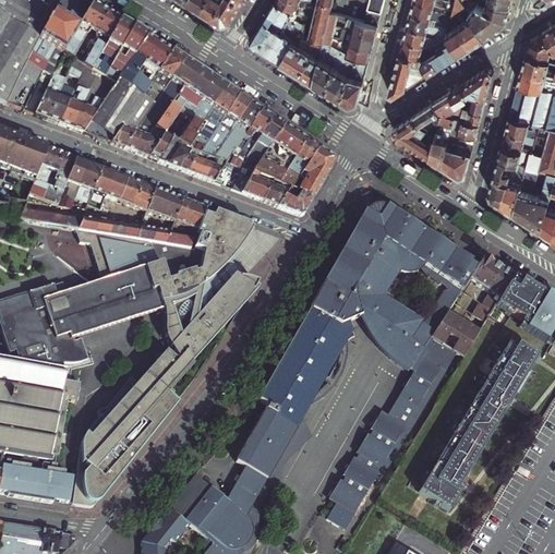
[(32,48),(55,8),(41,0),(0,0),(0,96),(25,106),(36,82),(45,65),(48,57),(32,48)]
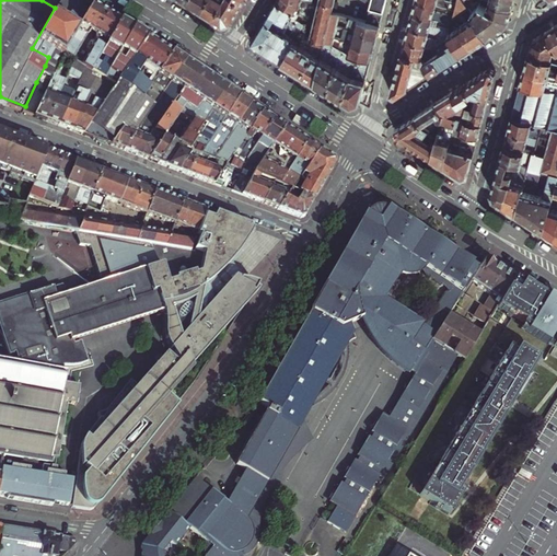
[(93,25),(105,4),(102,2),(97,0),(92,0),(79,22),(78,24),(88,30),(93,25)]
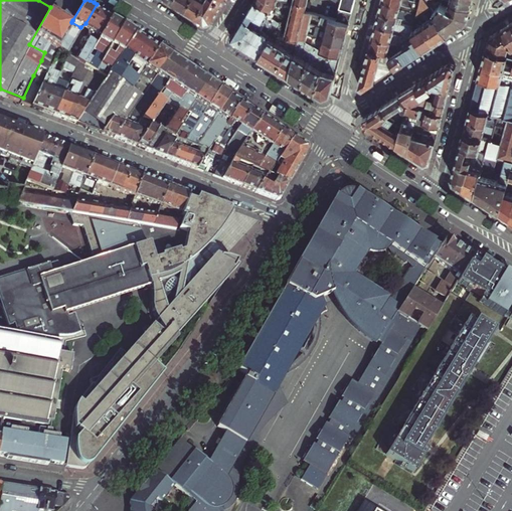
[(200,13),(208,0),(193,0),(189,6),(193,9),(200,13)]
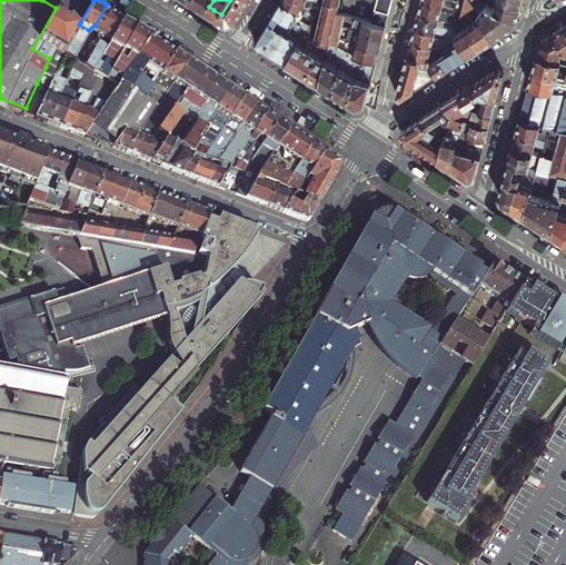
[(230,0),(221,15),(227,18),(231,20),(239,18),(250,0),(230,0)]
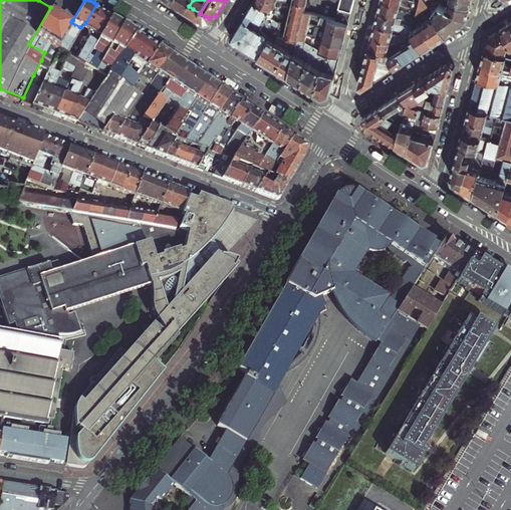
[(276,5),(268,0),(256,0),(254,3),(264,9),(271,14),(274,9),(276,5)]
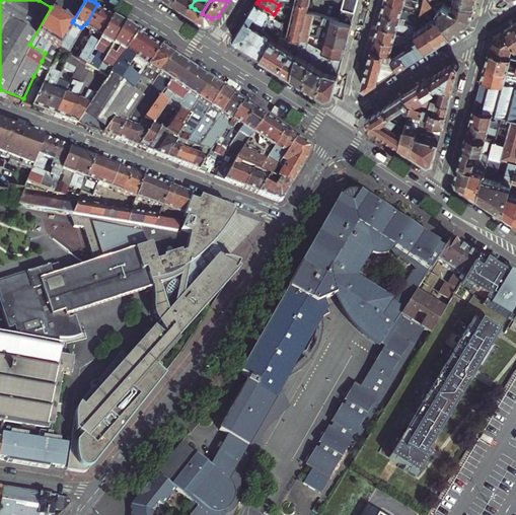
[(347,0),(343,14),(356,17),(360,0),(347,0)]
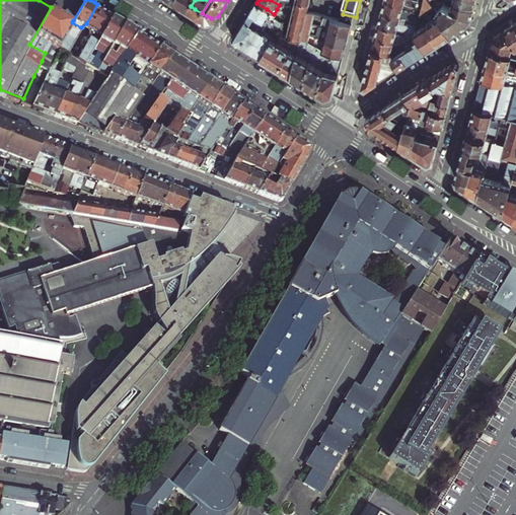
[(386,0),(386,1),(384,7),(404,11),(423,16),(425,10),(425,7),(426,5),(422,3),(420,9),(410,6),(407,6),(409,0),(386,0)]
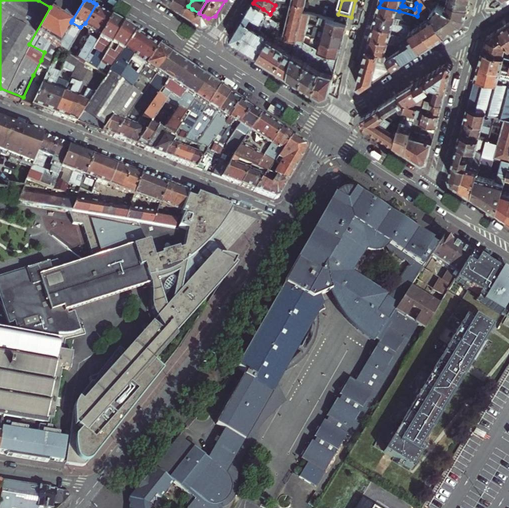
[(421,0),(420,5),(419,7),(419,10),(421,12),(423,11),(422,9),(428,5),(431,11),(433,12),(424,18),(424,19),(436,37),(444,32),(450,29),(435,7),(431,0),(421,0)]
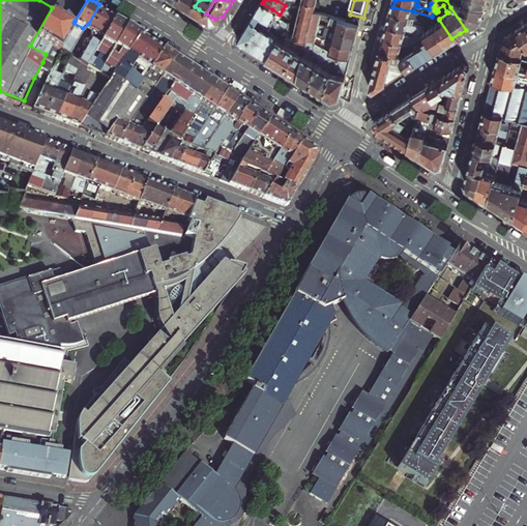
[(489,7),(490,2),(482,0),(461,0),(460,2),(450,7),(466,30),(475,24),(482,20),(487,12),(489,7)]
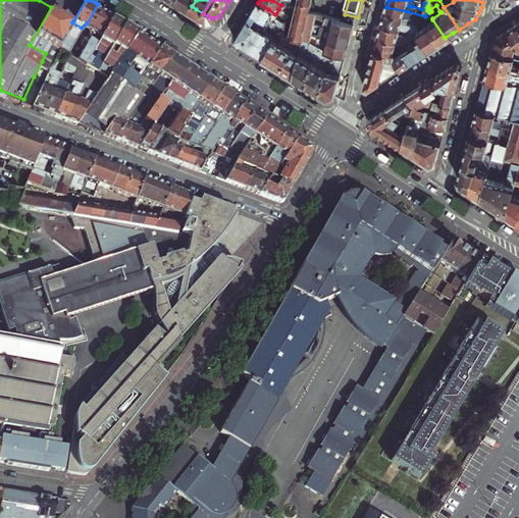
[(268,9),(258,3),(248,19),(239,33),(239,36),(240,36),(248,41),(262,19),(259,17),(263,11),(266,12),(268,9)]
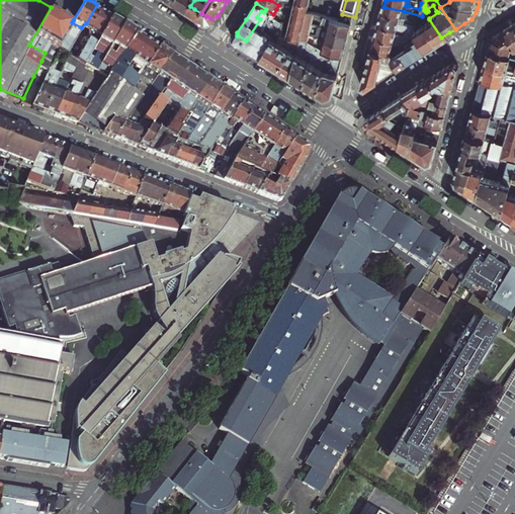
[(99,5),(97,4),(86,23),(88,24),(90,26),(101,6),(99,5)]
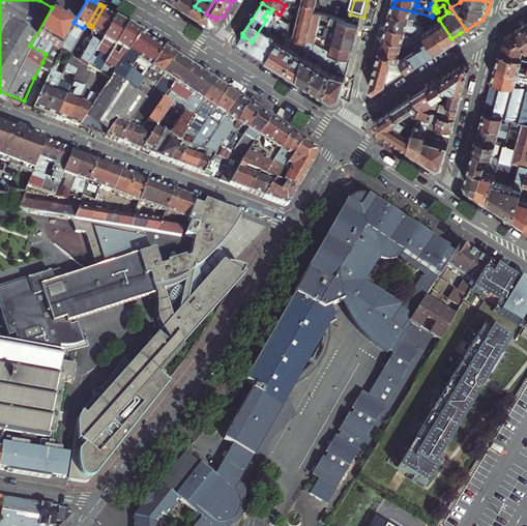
[(320,7),(308,4),(306,8),(305,12),(318,16),(320,7)]
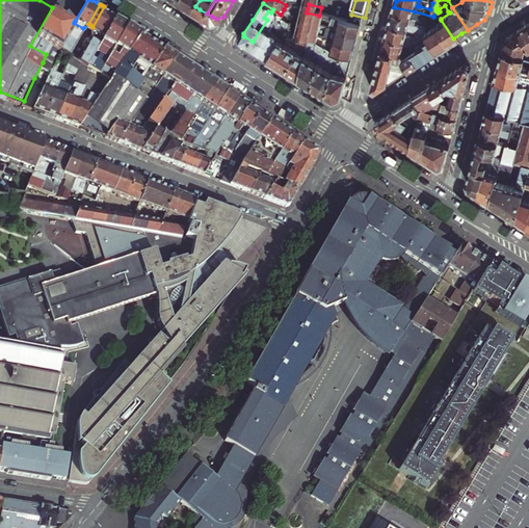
[(112,11),(104,6),(93,27),(91,33),(101,38),(115,14),(112,11)]
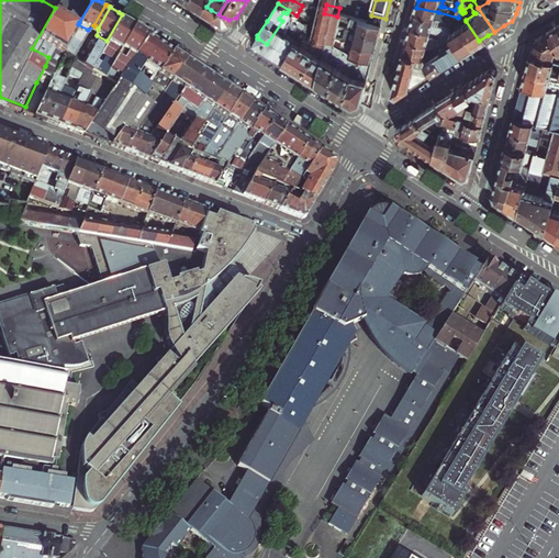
[(334,28),(332,36),(338,40),(341,32),(343,20),(346,9),(339,7),(339,8),(337,17),(334,28)]
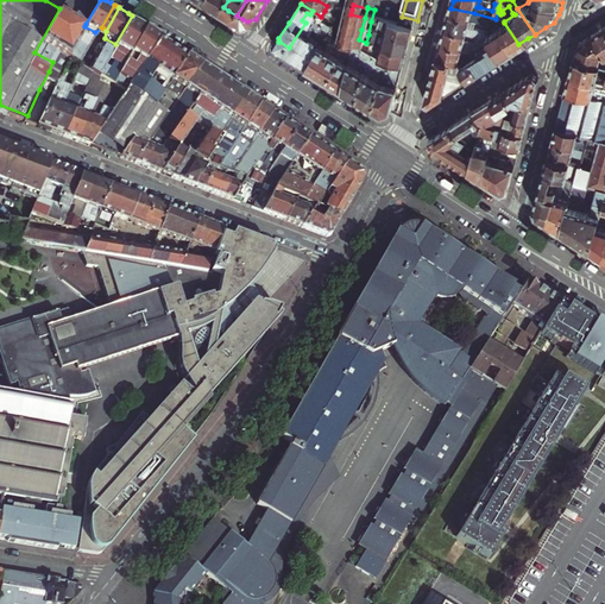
[(71,16),(60,8),(35,52),(52,62),(49,71),(61,76),(64,68),(67,62),(71,54),(69,52),(77,39),(84,26),(86,24),(71,16)]
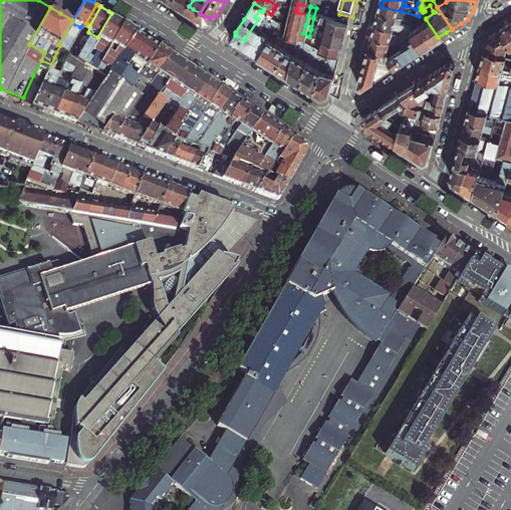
[(378,13),(377,19),(398,24),(412,28),(416,29),(417,25),(417,22),(402,18),(399,19),(401,11),(380,7),(378,13)]
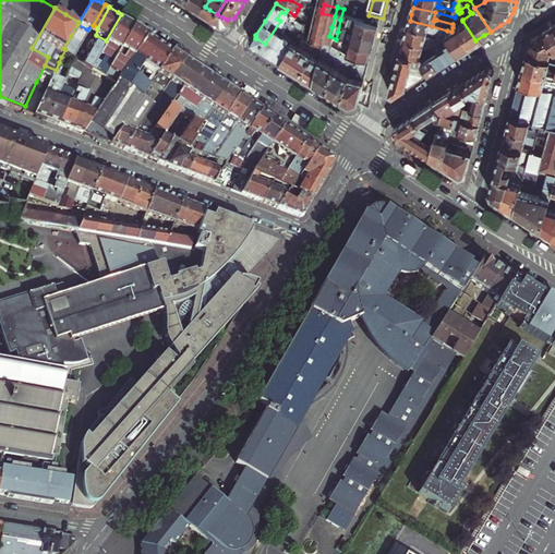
[(275,50),(297,16),(294,15),(287,10),(285,13),(280,21),(265,44),(274,49),(275,50)]
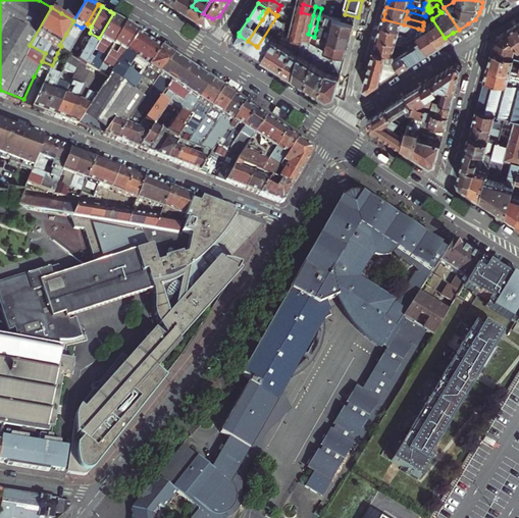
[(300,17),(299,21),(310,26),(313,15),(301,12),(300,17)]
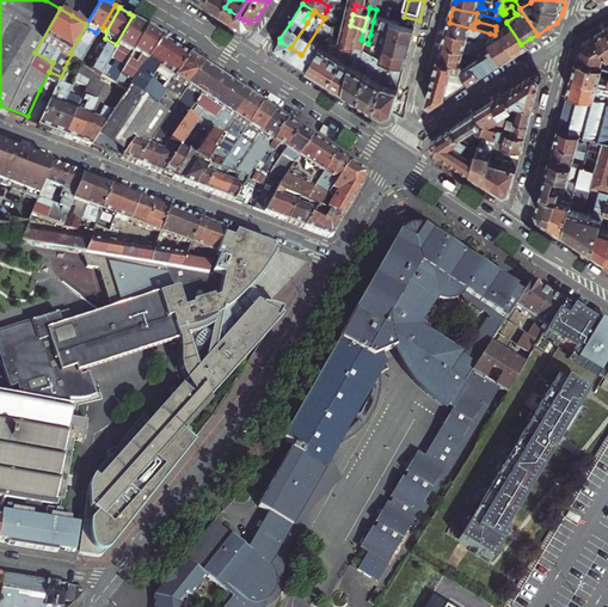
[(404,17),(395,14),(393,20),(384,18),(382,24),(416,34),(418,28),(419,20),(404,17)]
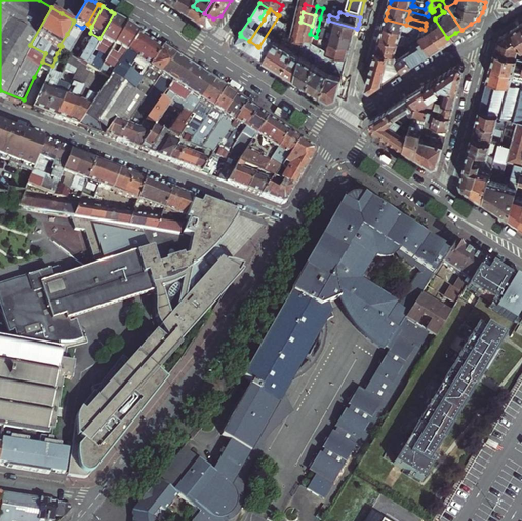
[(119,59),(139,28),(135,26),(133,24),(122,17),(114,13),(99,38),(93,49),(87,61),(92,64),(110,74),(111,72),(119,59)]
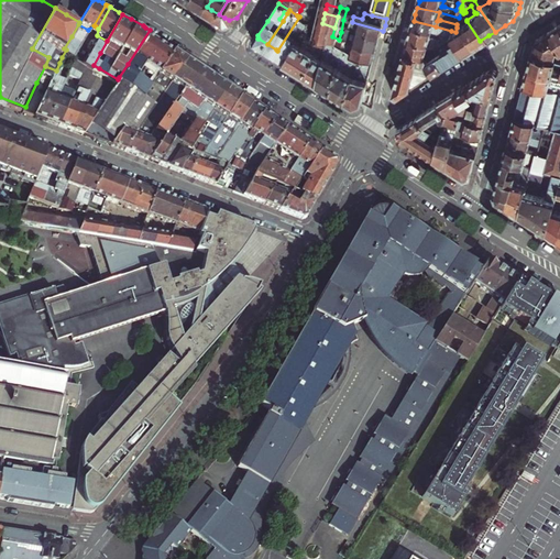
[(303,19),(299,17),(277,51),(280,52),(289,58),(308,26),(311,22),(304,17),(303,19)]
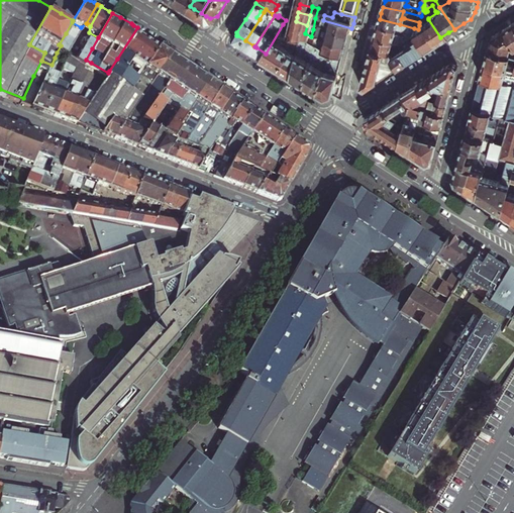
[(351,28),(323,20),(319,19),(317,25),(329,29),(328,34),(349,39),(350,34),(351,28)]
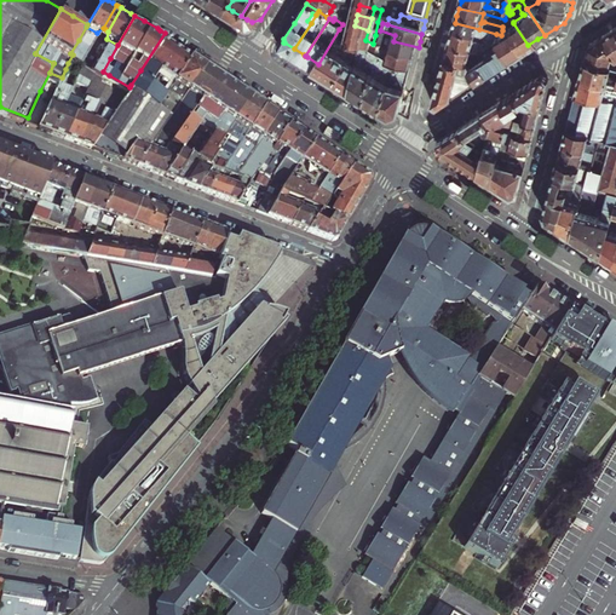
[(453,32),(452,38),(476,44),(487,47),(500,38),(501,35),(496,34),(489,39),(479,36),(477,38),(479,29),(455,23),(453,32)]
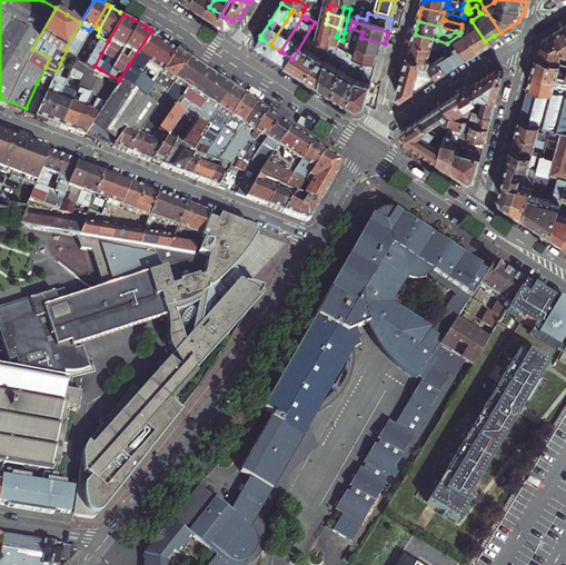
[(462,28),(465,33),(467,38),(474,49),(479,46),(485,41),(472,21),(466,25),(463,25),(462,25),(462,28)]
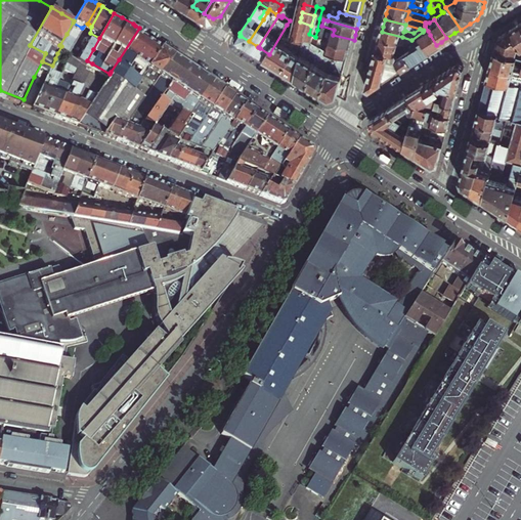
[(311,26),(300,22),(299,27),(298,30),(296,29),(295,31),(306,34),(309,35),(309,34),(311,26)]
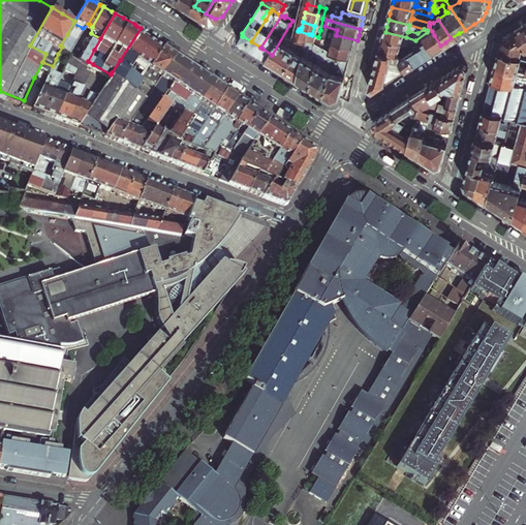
[(73,23),(67,34),(76,39),(83,28),(73,23)]
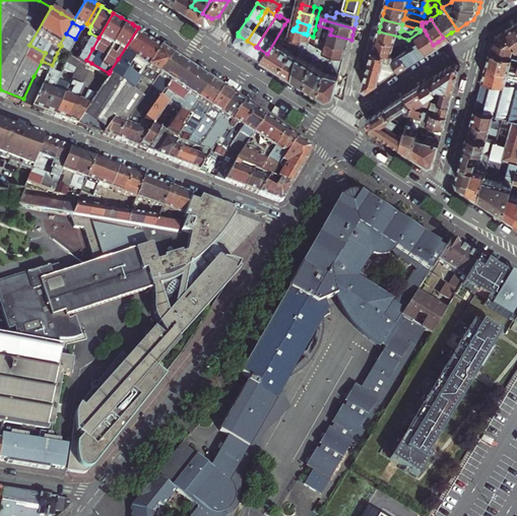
[(272,57),(284,65),(297,45),(283,37),(287,29),(288,27),(284,24),(267,54),(272,57)]
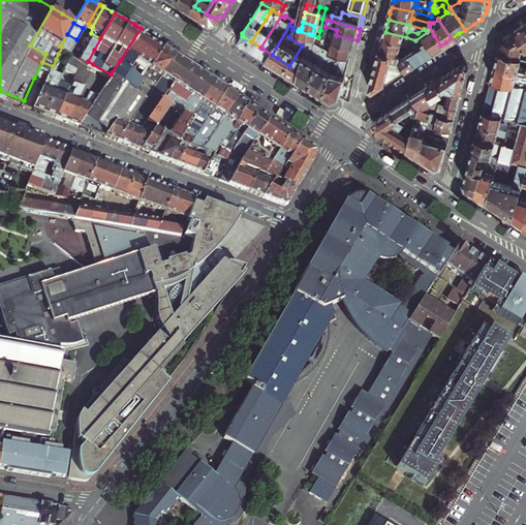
[(524,51),(525,48),(525,37),(518,26),(506,34),(504,38),(502,45),(524,51)]
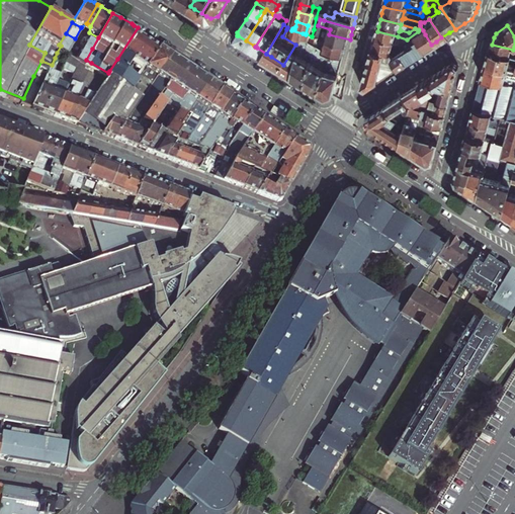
[(147,63),(160,43),(151,36),(138,27),(117,59),(140,74),(142,71),(147,63)]
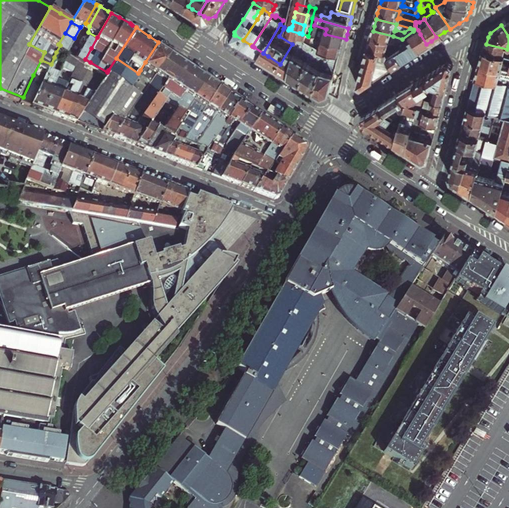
[(346,39),(325,34),(317,31),(315,37),(324,39),(323,44),(329,46),(343,49),(344,44),(346,39)]
